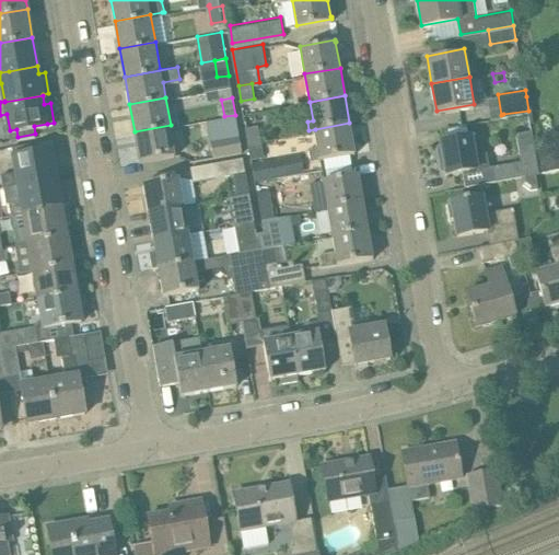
[(239,131),(235,115),(224,116),(228,134),(239,131)]
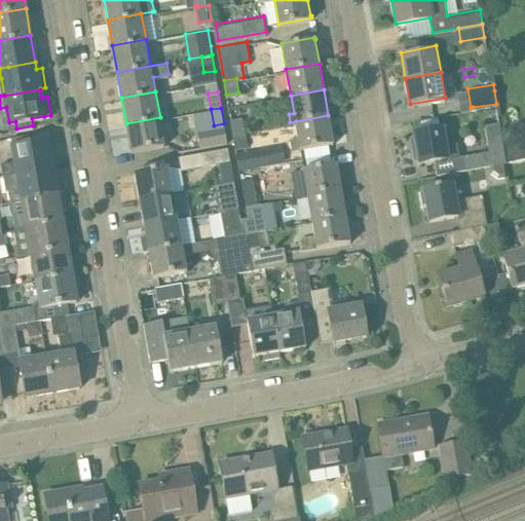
[(328,115),(296,121),(299,136),(291,137),(293,149),(333,142),(333,140),(328,115)]
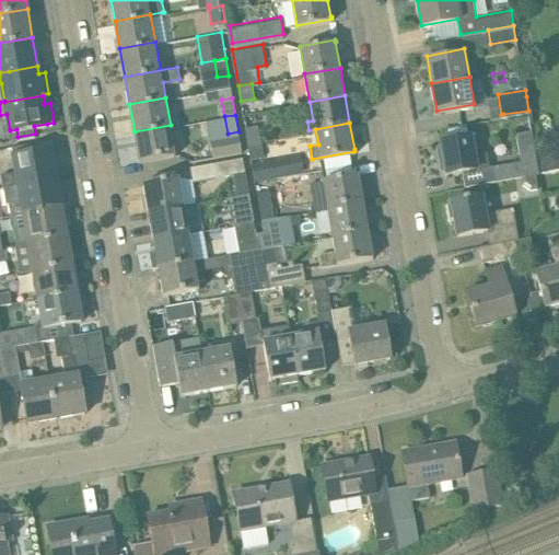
[(171,125),(135,131),(139,158),(139,160),(175,153),(171,125)]
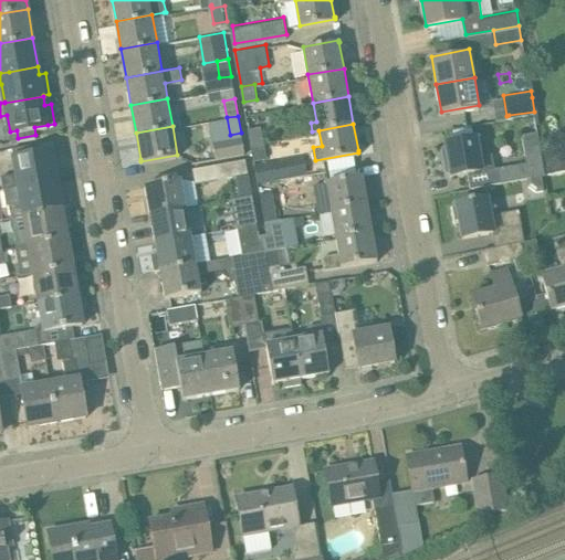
[(252,143),(262,140),(260,126),(250,127),(252,143)]
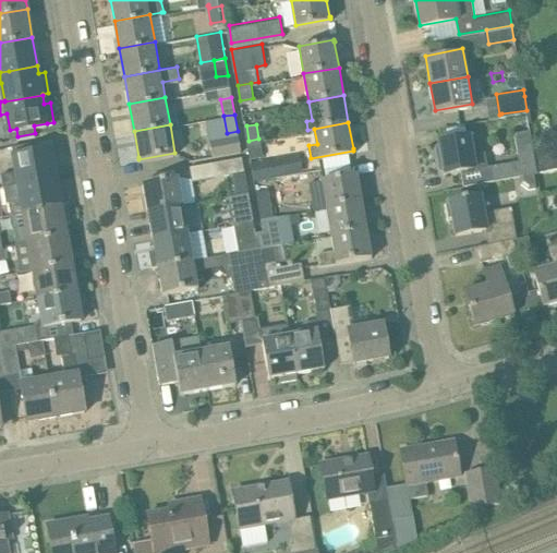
[(539,169),(534,145),(531,129),(515,132),(519,158),(487,164),(485,149),(472,152),(469,134),(439,139),(445,171),(461,168),(463,182),(520,173),(520,175),(534,172),(533,170),(537,170),(537,169),(539,169)]
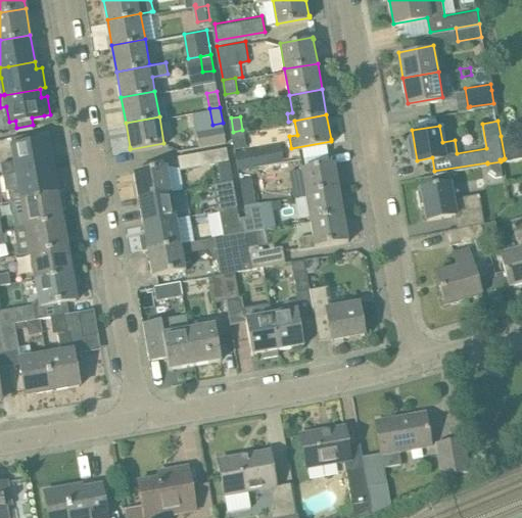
[(226,140),(224,128),(198,132),(200,145),(226,140)]
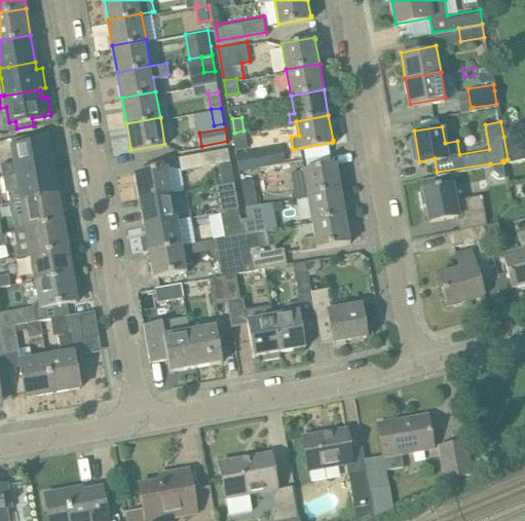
[(15,159),(1,161),(3,175),(17,172),(53,165),(48,138),(38,140),(36,131),(12,135),(13,144),(12,144),(15,159)]
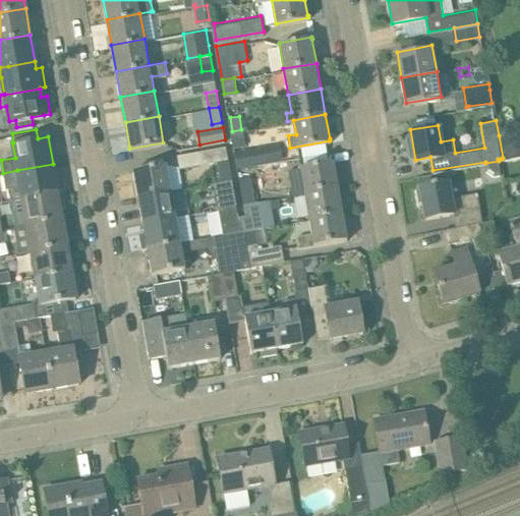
[(241,129),(232,131),(235,146),(244,145),(241,129)]
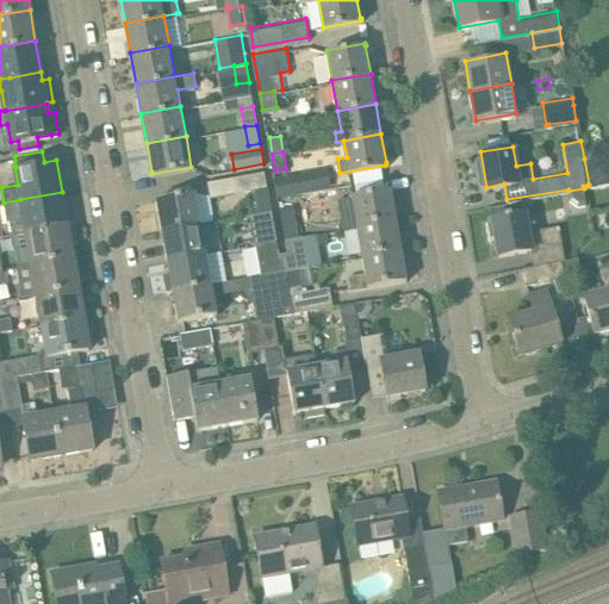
[(584,159),(589,185),(608,180),(608,164),(607,155),(584,159)]
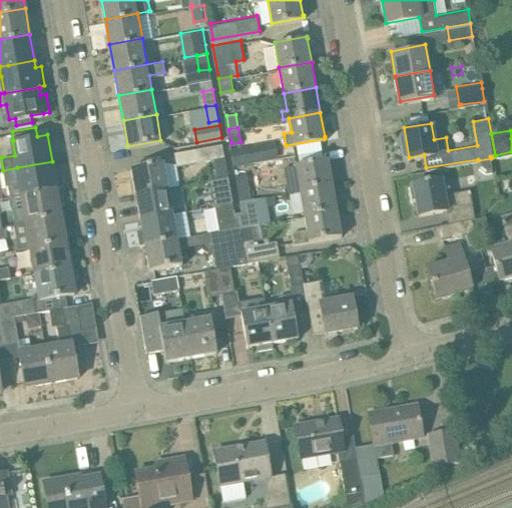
[(279,155),(276,139),(231,146),(234,163),(279,155)]
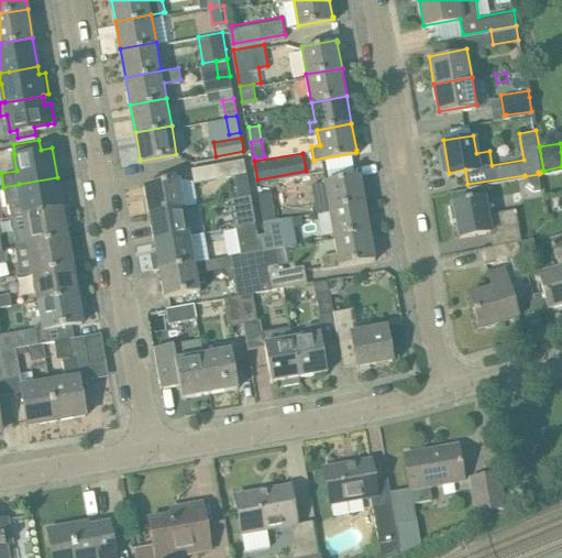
[(218,176),(234,173),(239,195),(251,194),(244,156),(216,162),(218,176)]
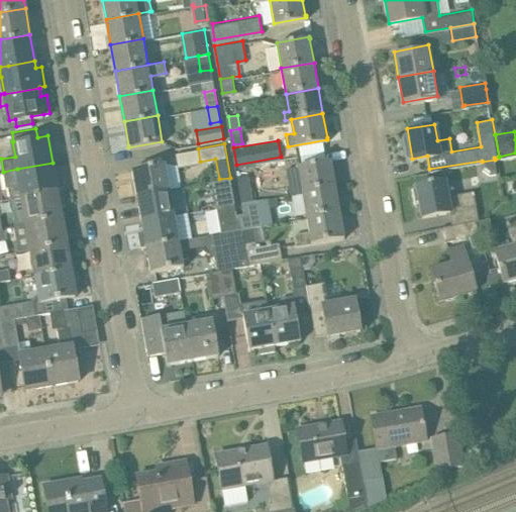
[(303,190),(335,184),(331,160),(331,159),(298,164),(303,190)]
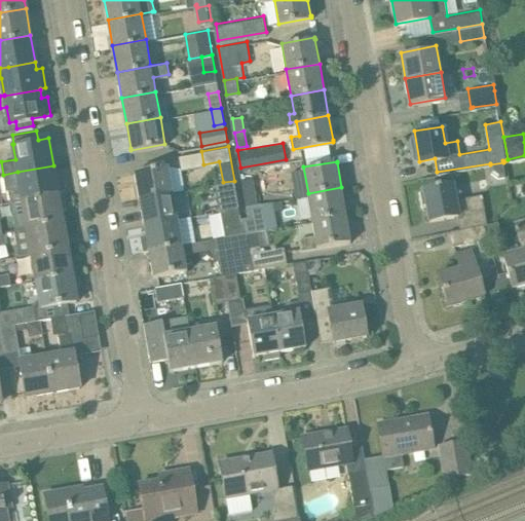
[(140,197),(174,191),(170,163),(135,171),(135,172),(136,172),(140,197)]
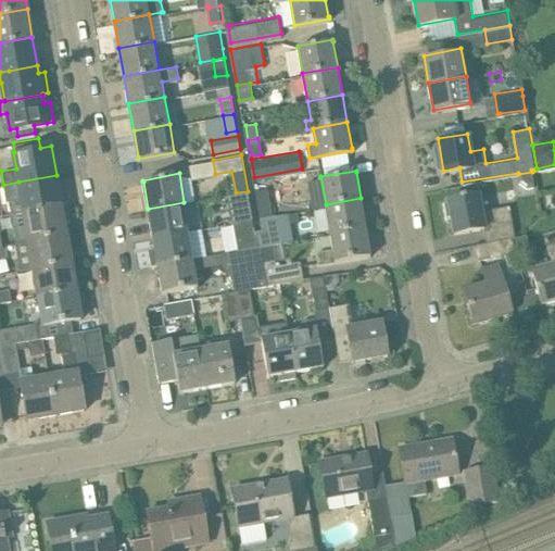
[(22,196),(9,198),(11,211),(24,209),(24,210),(51,205),(62,203),(57,175),(19,182),(22,196)]
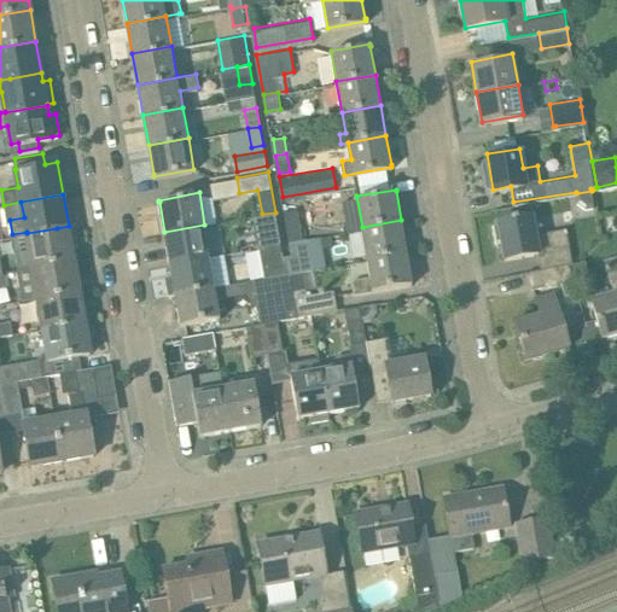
[(300,226),(297,209),(285,211),(289,227),(300,226)]
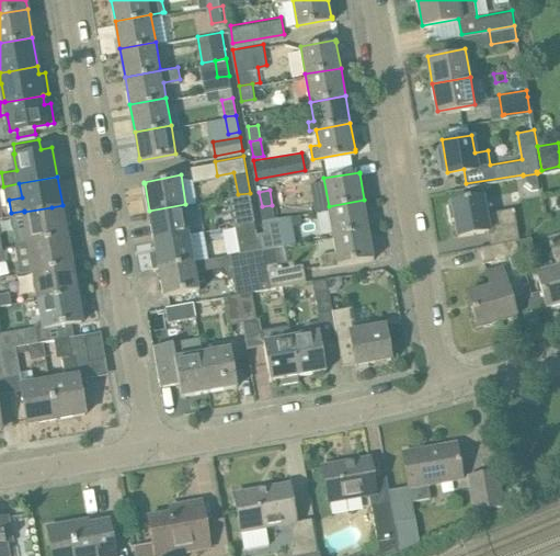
[(230,196),(236,223),(254,219),(250,193),(230,196)]
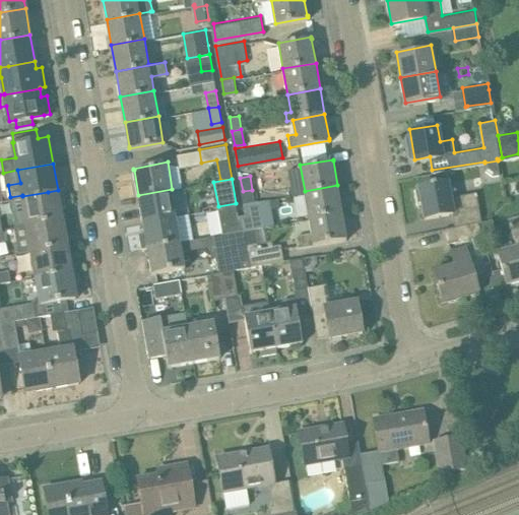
[(422,200),(425,216),(452,211),(455,224),(479,220),(479,219),(481,218),(476,190),(451,195),(448,179),(419,184),(419,187),(416,188),(418,200),(422,200)]
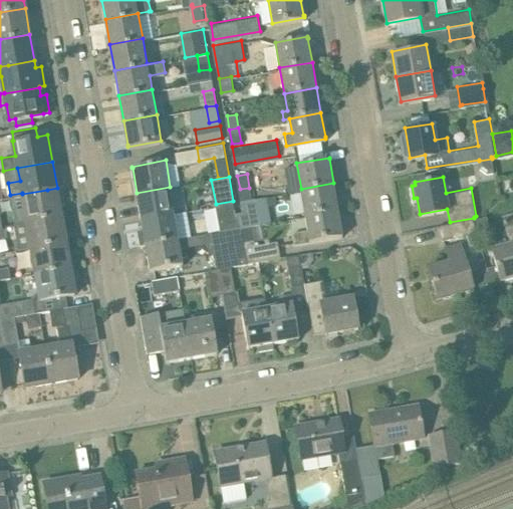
[(305,215),(337,209),(333,183),(301,189),(305,215)]
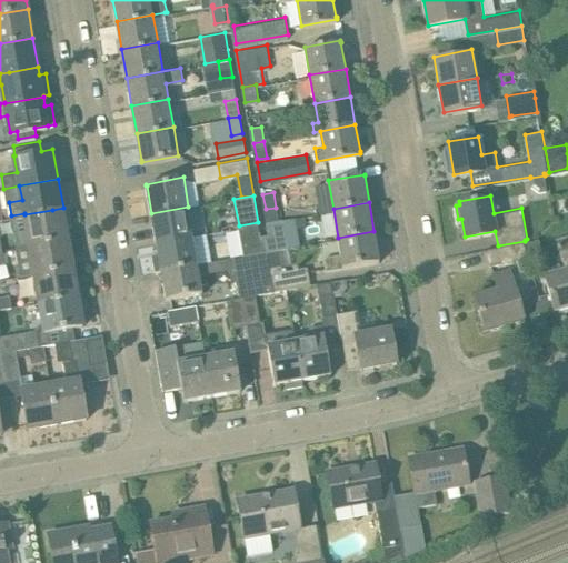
[(63,208),(52,210),(25,214),(29,243),(68,237),(66,224),(72,223),(70,207),(63,208)]
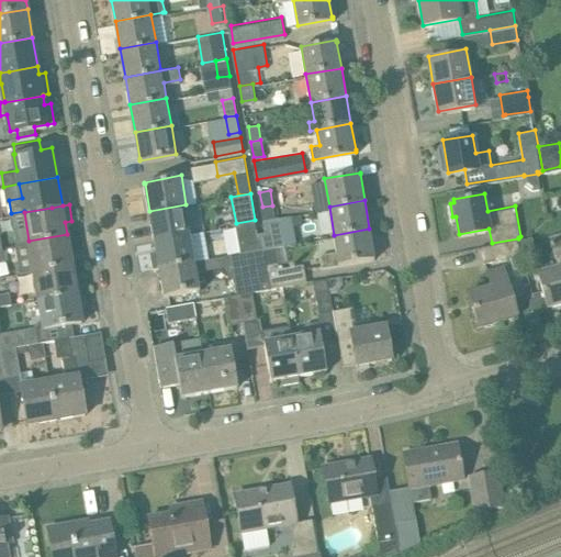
[(191,231),(186,204),(149,211),(155,238),(191,231)]
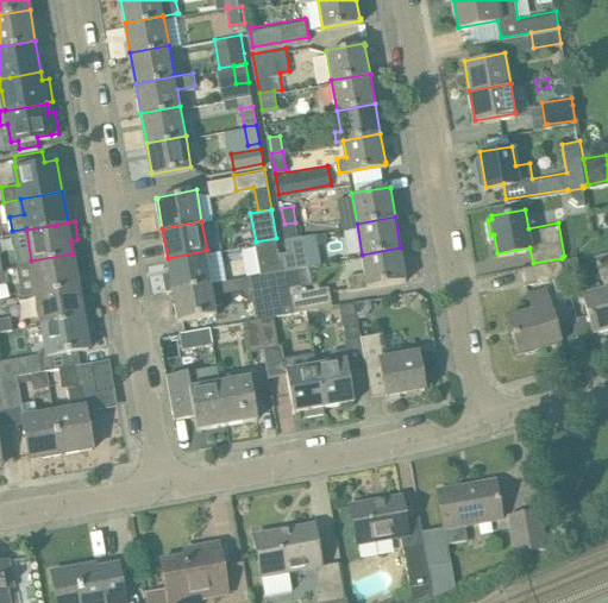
[(284,251),(287,268),(299,265),(307,263),(302,233),(287,236),(289,250),(284,251)]
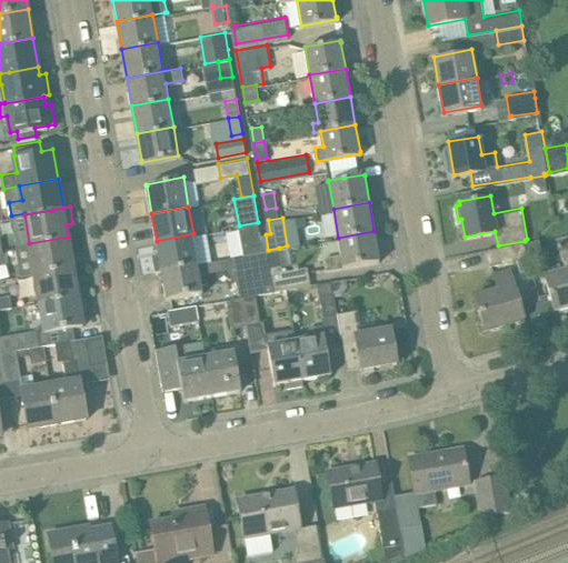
[(257,252),(268,250),(266,234),(260,234),(258,222),(239,225),(243,253),(256,251),(257,252)]
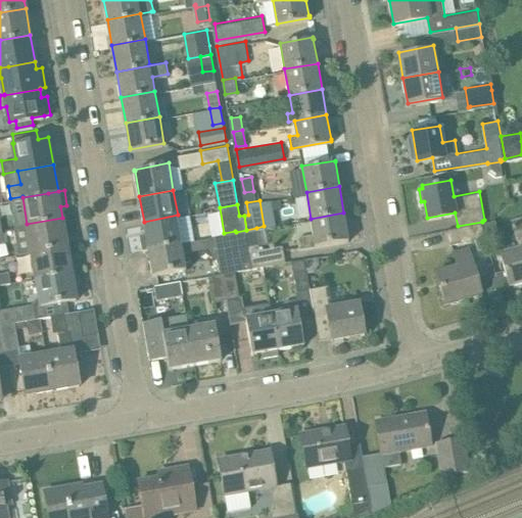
[(348,237),(343,213),(311,219),(313,232),(297,234),(300,247),(348,239),(348,237)]
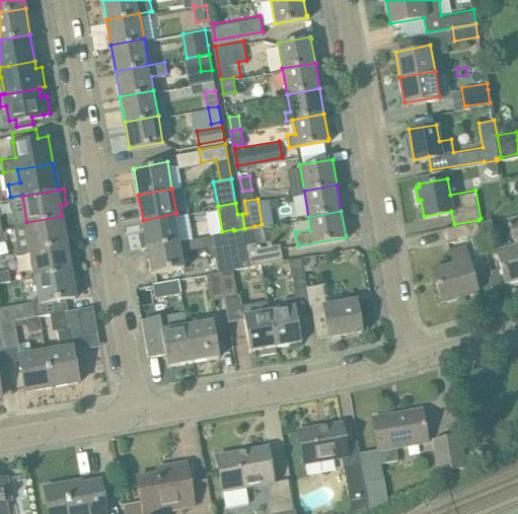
[(142,246),(147,245),(181,239),(176,213),(143,220),(145,230),(139,232),(142,246)]
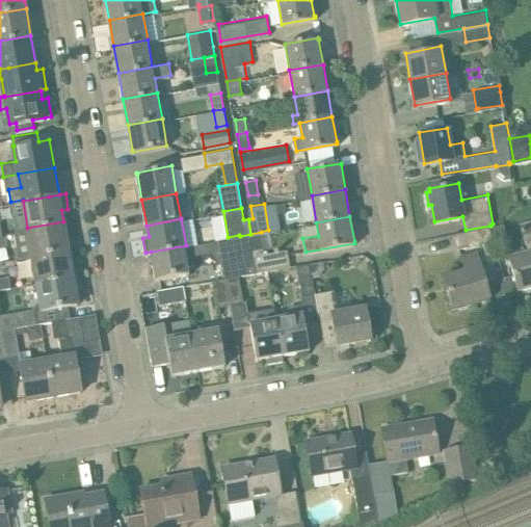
[(514,271),(505,274),(508,288),(518,285),(519,288),(530,284),(530,219),(522,222),(530,251),(509,257),(514,271)]
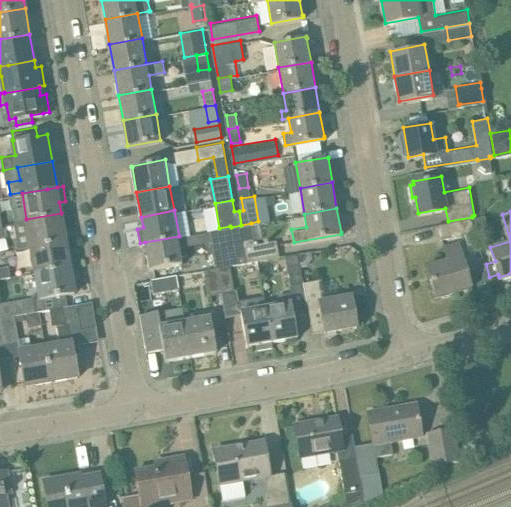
[(61,213),(26,219),(31,245),(41,244),(66,239),(61,213)]
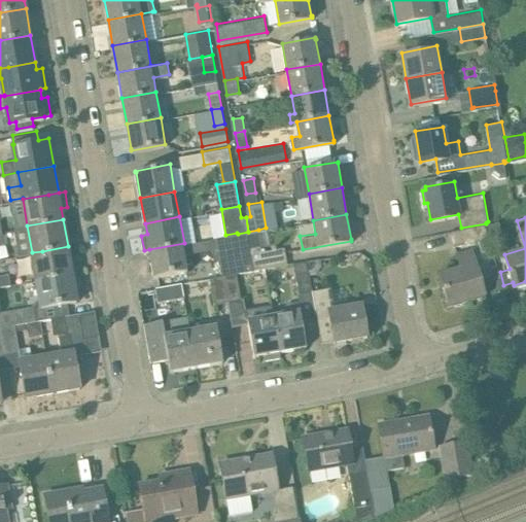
[(486,223),(461,228),(449,230),(453,244),(479,240),(482,249),(491,247),(486,223)]
